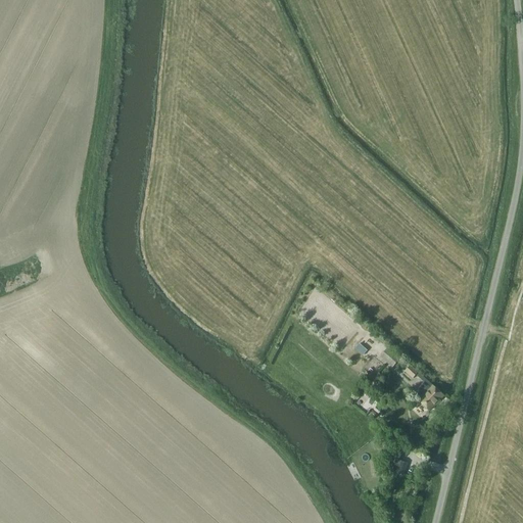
[(392,368),(400,359),(388,347),(380,357),(392,368)]
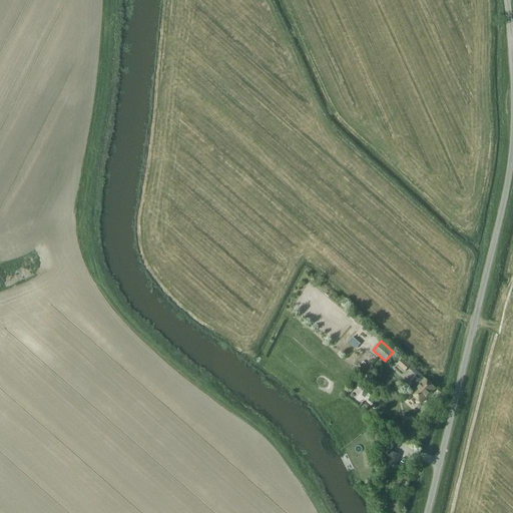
[(353,371),(362,379),(380,358),(372,350),(353,371)]
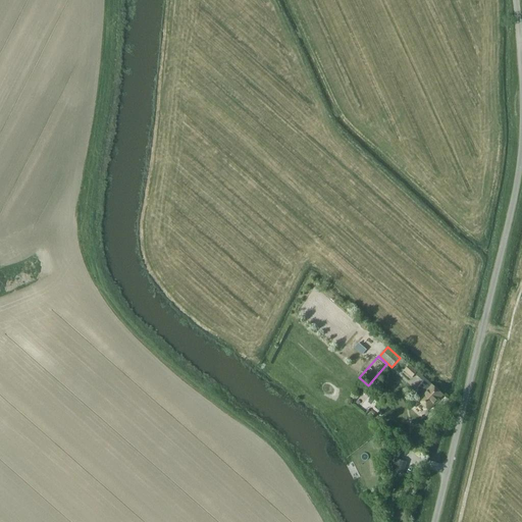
[(444,396),(410,365),(404,371),(412,378),(415,375),(422,381),(411,395),(428,410),(430,409),(431,410),(444,396)]
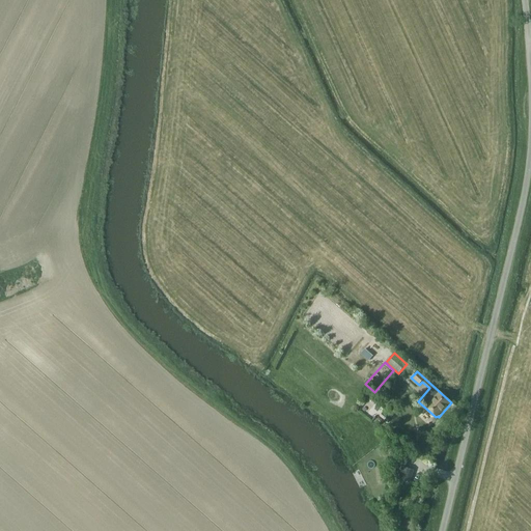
[(421,407),(416,412),(412,409),(397,425),(401,428),(397,434),(410,444),(434,418),(421,407)]
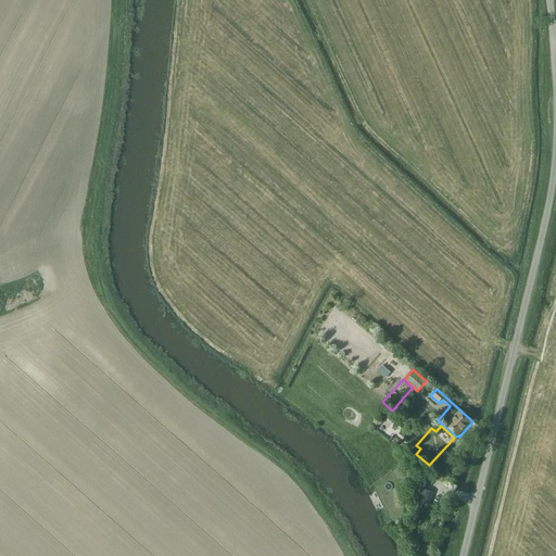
[(429,506),(433,493),(421,489),(419,494),(416,493),(414,501),(429,506)]
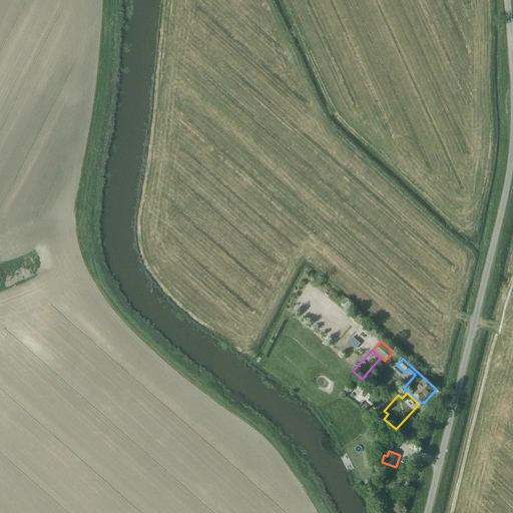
All buildings are outlined.
